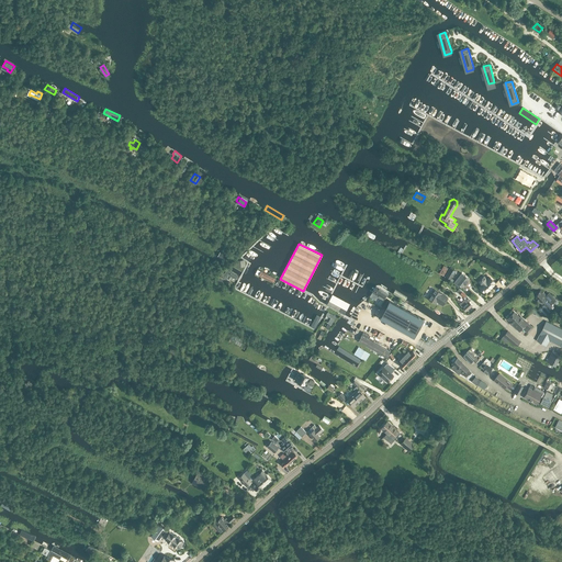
[(451,279),(456,271),(450,268),(446,277),(451,279)]
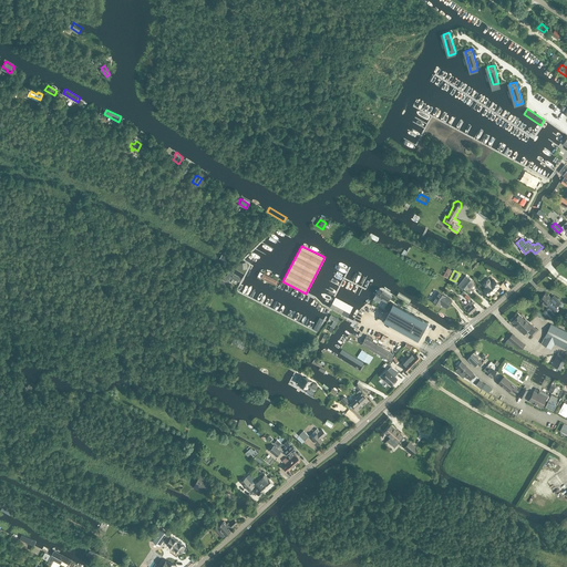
[(240,279),(229,272),(226,279),(228,281),(230,278),(238,282),(239,281),(240,279)]
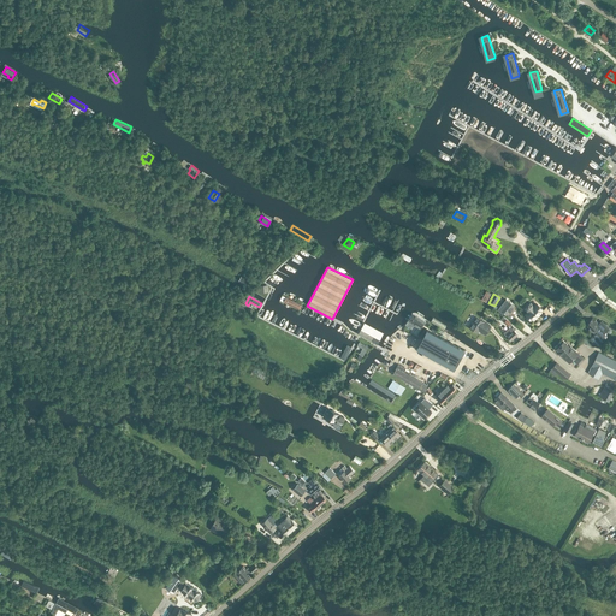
[(285,298),(282,297),(280,301),(297,309),(300,304),(285,297),(285,298)]
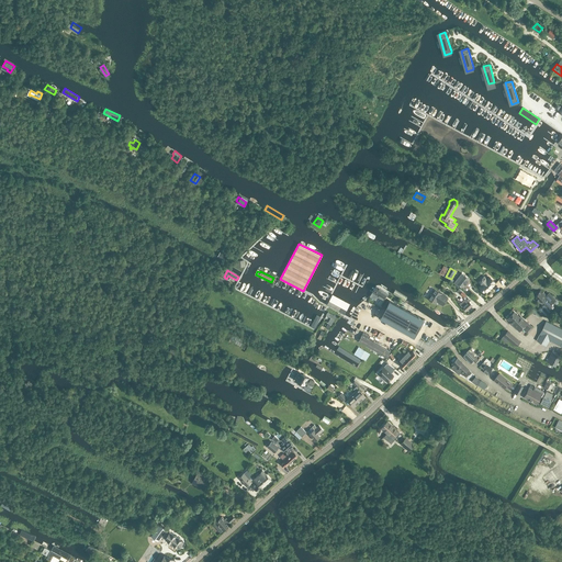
[(463,277),(461,274),(456,282),(461,287),(463,284),(464,285),(468,281),(467,280),(468,279),(464,276),(463,277)]
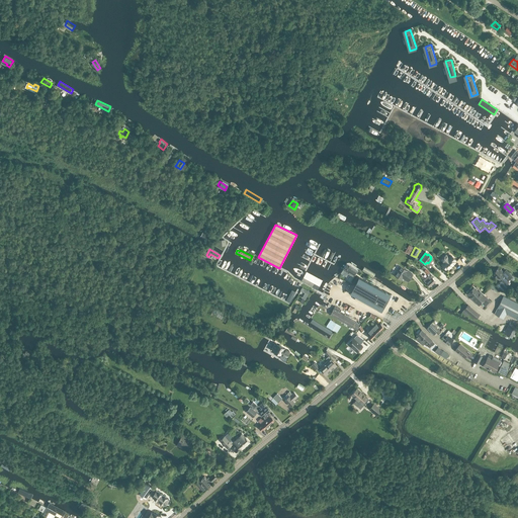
[(446,255),(442,259),(445,262),(443,265),(447,269),(448,268),(449,269),(456,262),(455,261),(456,260),(452,255),(449,258),(446,255)]
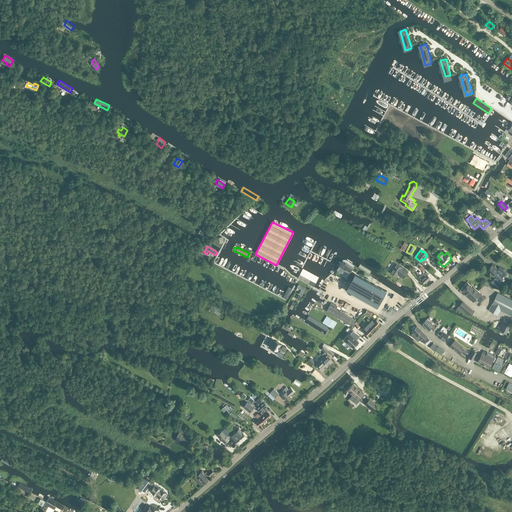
[(349,273),(353,267),(343,261),(339,266),(349,273)]
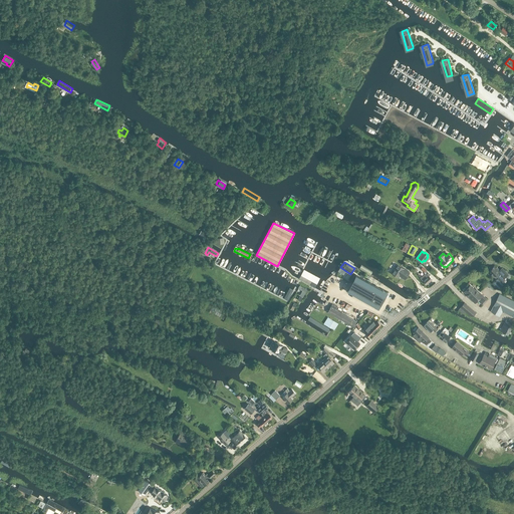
[(405,279),(410,272),(398,264),(392,273),(399,277),(400,276),(405,279)]
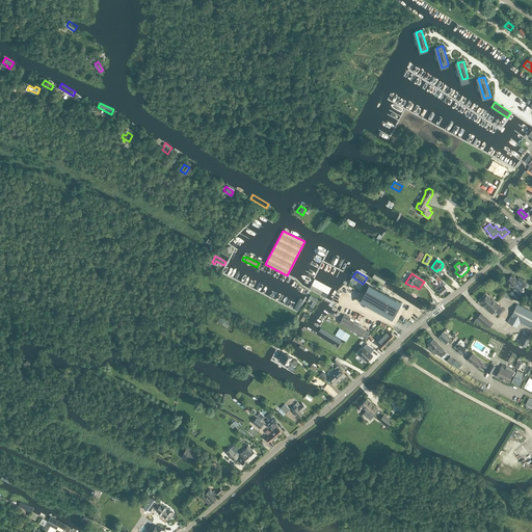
[(514,276),(512,274),(505,282),(508,286),(509,285),(513,289),(510,292),(516,298),(522,292),(520,290),(526,284),(520,278),(516,282),(515,281),(517,280),(514,276)]
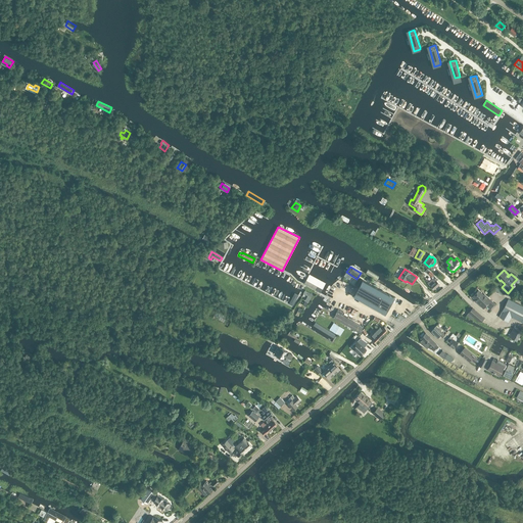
[(320,292),(325,283),(310,275),(304,284),(320,292)]
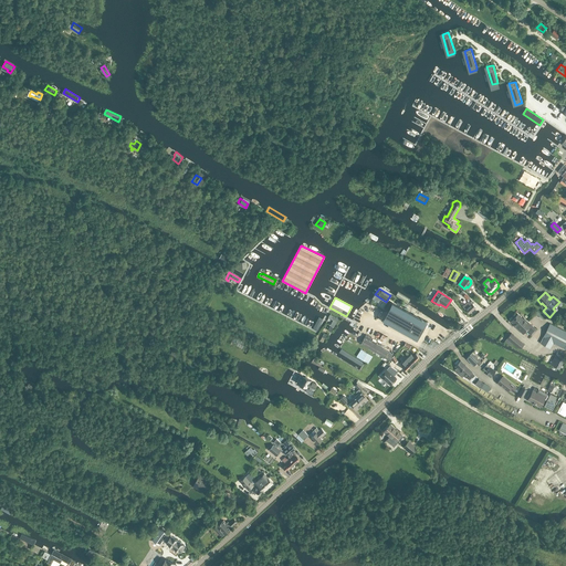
[(469,313),(475,307),(469,300),(468,301),(468,302),(463,306),(469,313)]
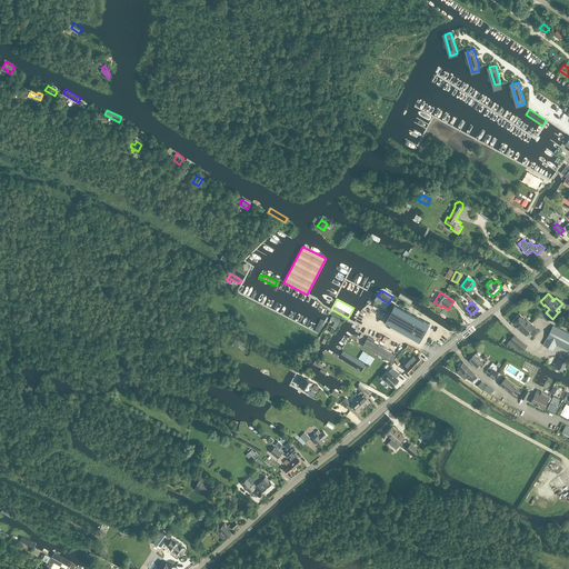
[(387,315),(383,322),(409,336),(419,342),(429,323),(409,312),(393,303),(388,312),(388,313),(388,315),(387,315)]
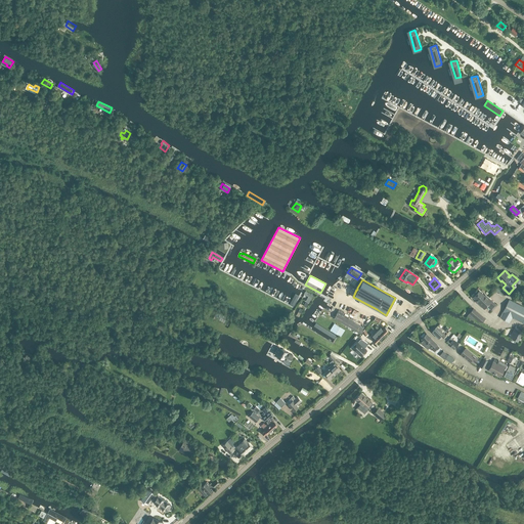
[(286,291),(281,300),(287,303),(291,294),(286,291)]
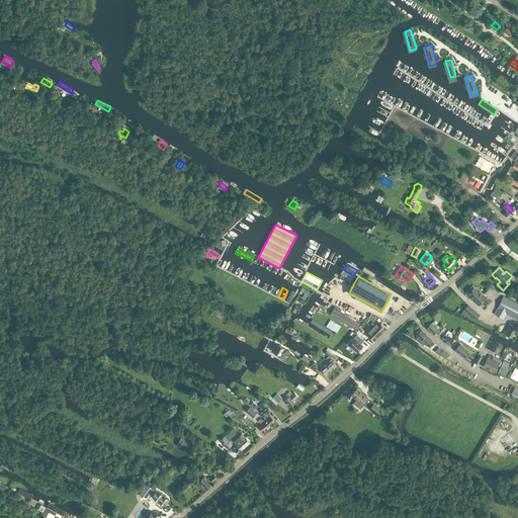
[(305,299),(308,294),(309,293),(309,291),(301,287),(300,289),(299,290),(305,293),(301,297),(305,299)]
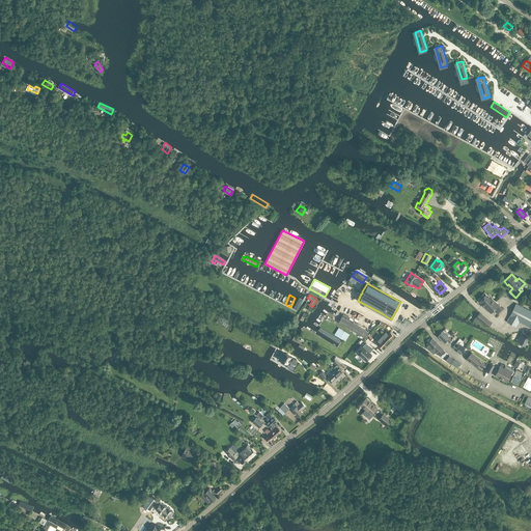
[(493,301),(487,296),(481,302),(486,307),(485,308),(492,314),(496,311),(500,315),(504,311),(494,300),(493,301)]
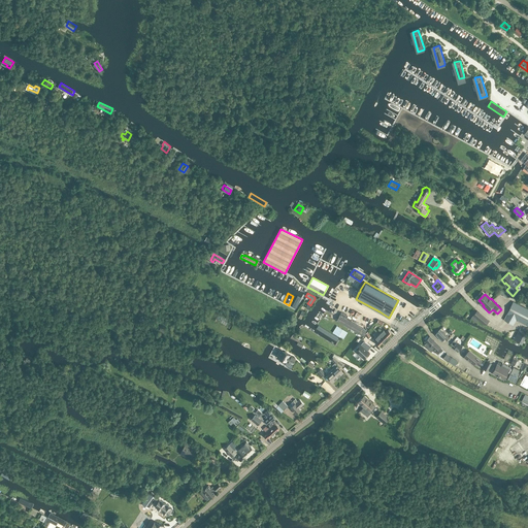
[(297,296),(292,306),(296,308),(301,298),(297,296)]
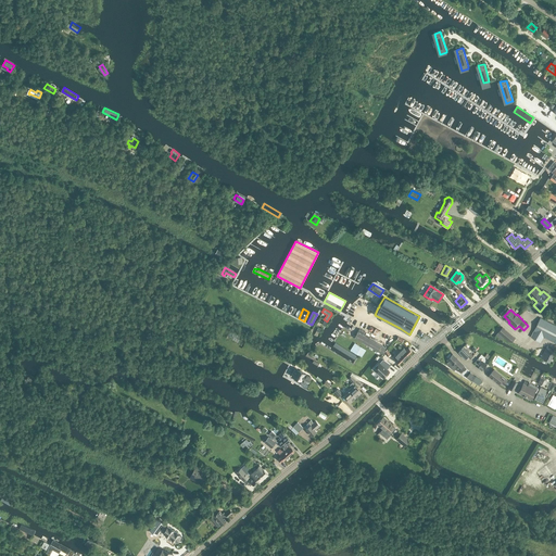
[(555,326),(540,318),(531,337),(541,343),(544,337),(555,343),(555,326)]
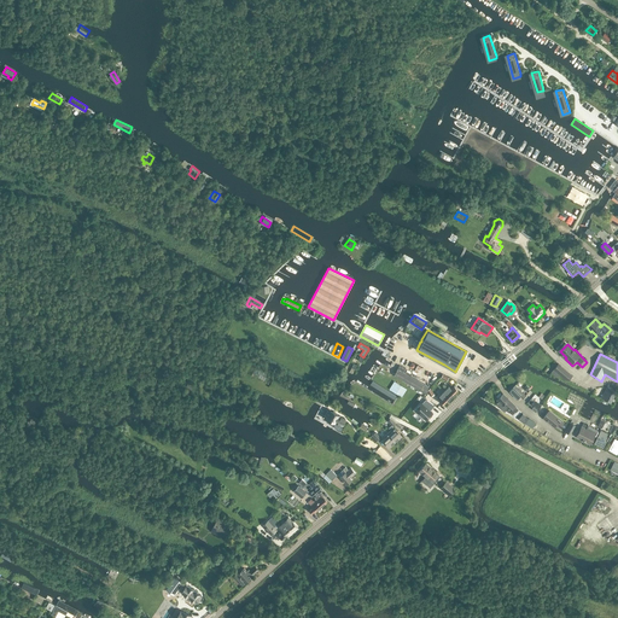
[(573,377),(560,365),(553,373),(558,378),(560,375),(569,383),(573,377)]
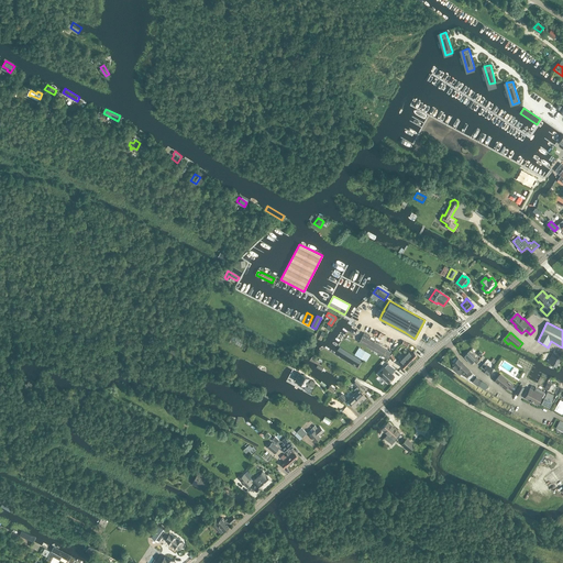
[(387,359),(390,353),(362,337),(359,342),(387,359)]
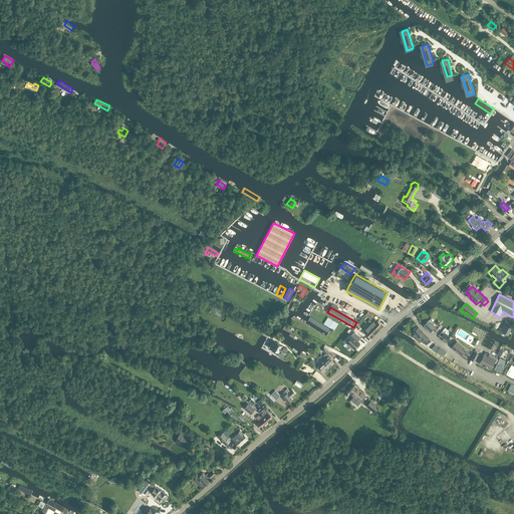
[(332,329),(334,325),(333,324),(335,322),(329,317),(324,323),(332,329)]
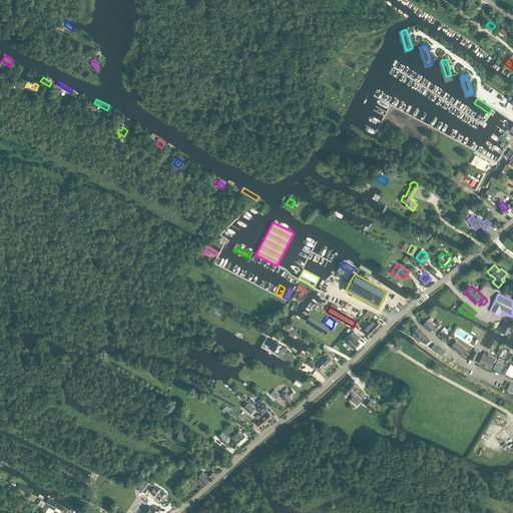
[(436,329),(428,320),(427,319),(422,324),(429,331),(432,329),(434,331),(436,329)]
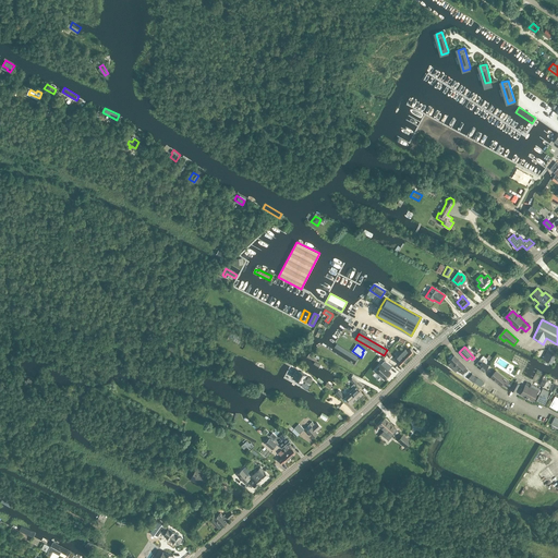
[(405,349),(401,353),(408,359),(409,358),(410,356),(414,352),(411,349),(408,352),(405,349)]
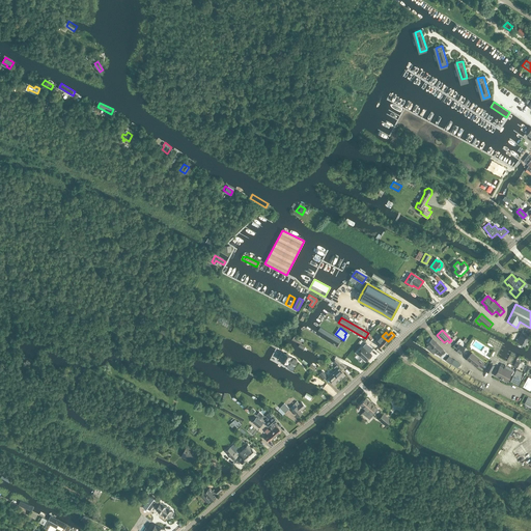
[(520,336),(516,341),(519,342),(525,345),(529,337),(522,333),(520,336)]
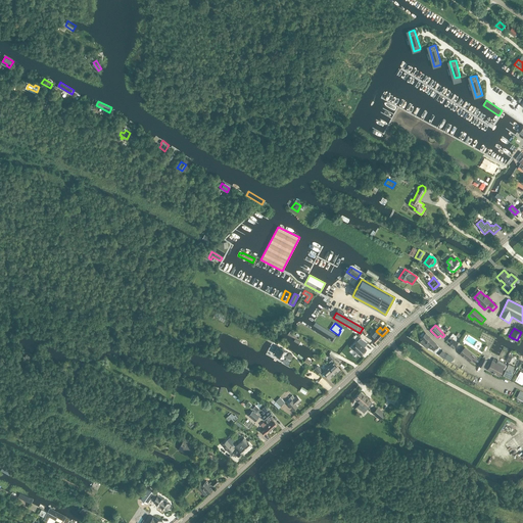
[(376,331),(372,335),(375,337),(373,340),(376,342),(379,339),(382,336),(376,331)]
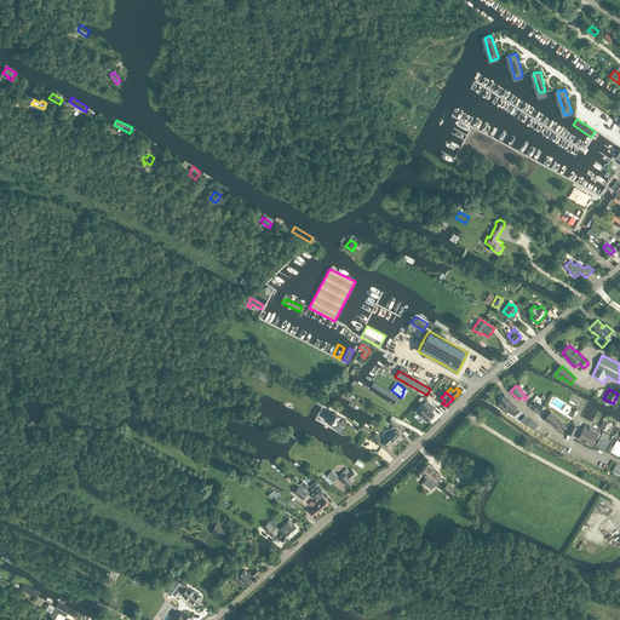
[(520,411),(504,395),(498,400),(500,402),(499,405),(503,408),(506,412),(509,411),(515,417),(520,411)]
